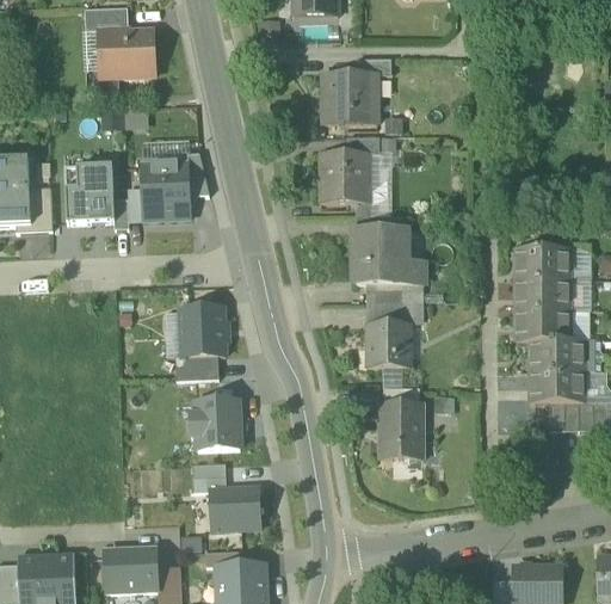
[(292,0),(294,17),(334,16),(334,0),(292,0)]
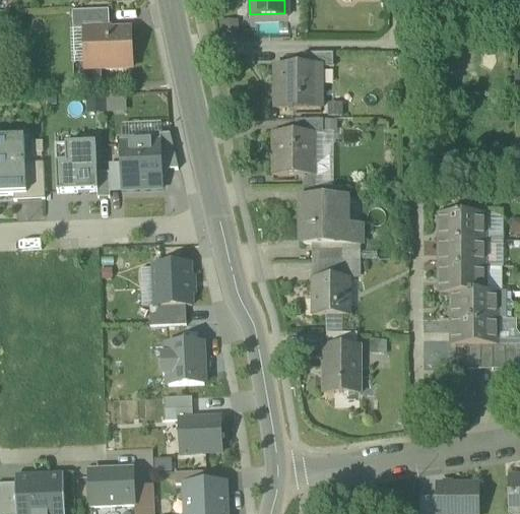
[(72,8),(73,27),(84,26),(84,25),(110,24),(109,7),(72,8)]
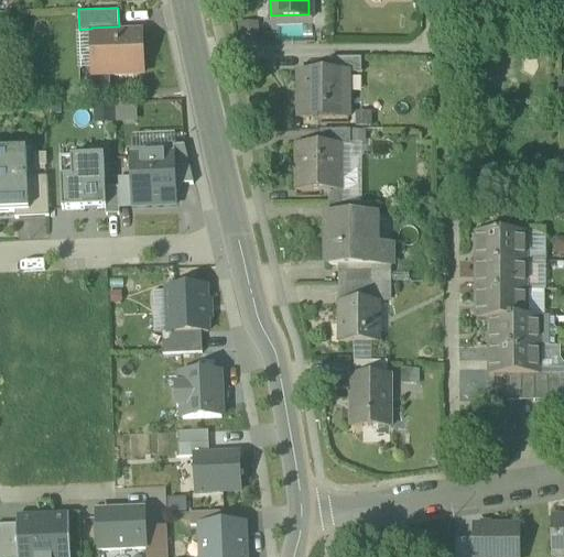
[(99,65),(106,72),(143,69),(141,30),(119,30),(119,26),(91,28),(91,29),(91,44),(98,50),(99,65)]
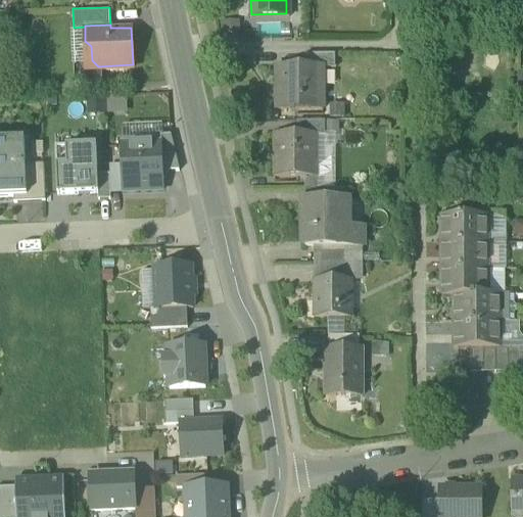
[(85,27),(74,28),(75,60),(92,60),(91,46),(85,41),(85,27)]
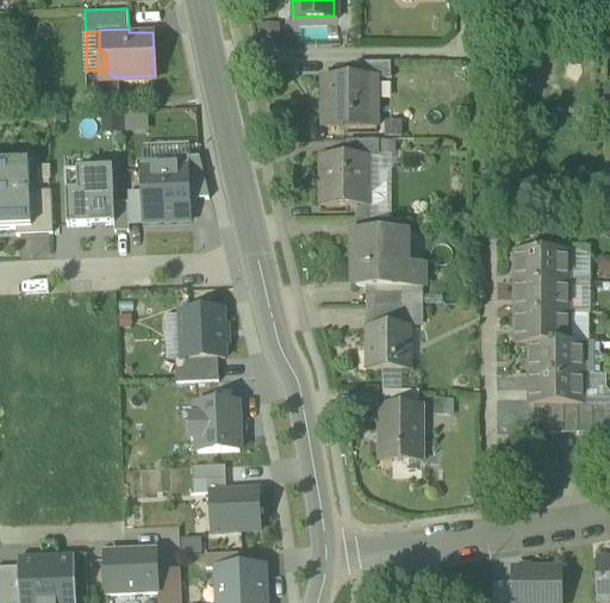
[(377,74),(391,74),(391,57),(355,58),(355,73),(377,73),(377,74)]
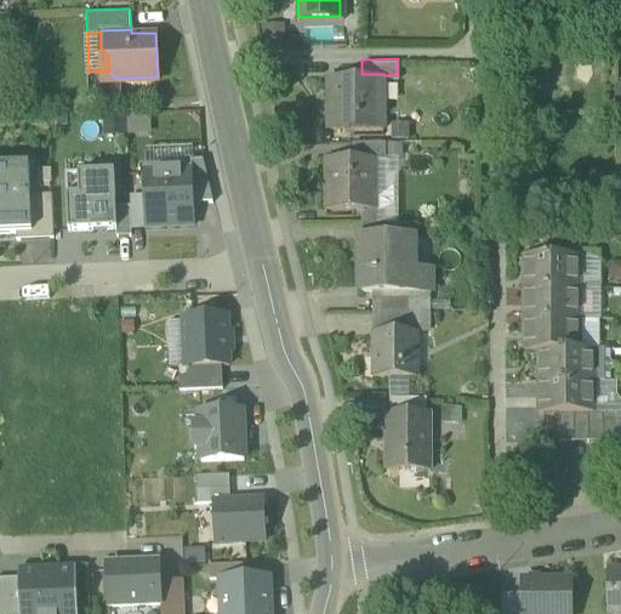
[(329,125),(383,124),(383,75),(383,74),(362,74),(328,75),(329,125)]
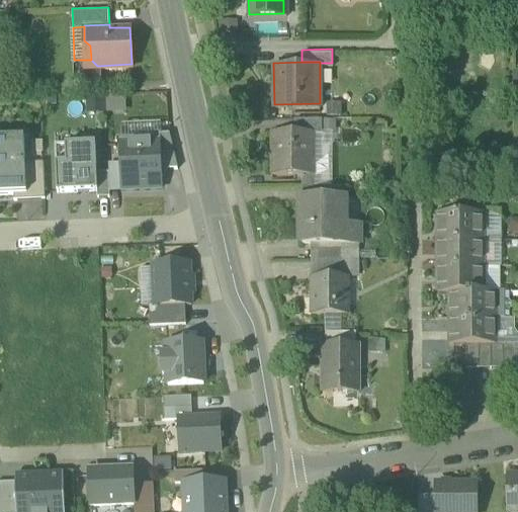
[(106,108),(106,109),(126,108),(125,92),(105,93),(106,108)]
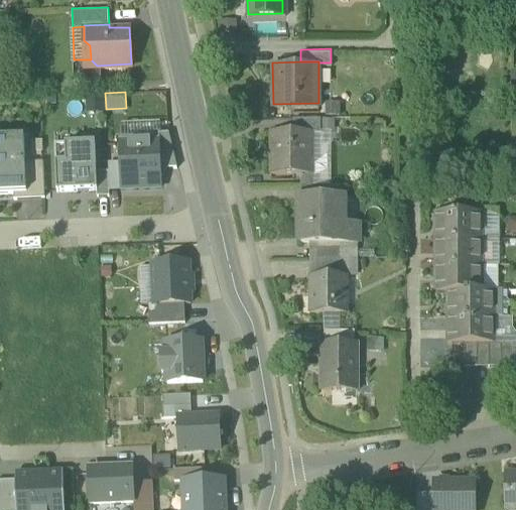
[(106,108),(105,93),(86,94),(87,109),(106,108)]
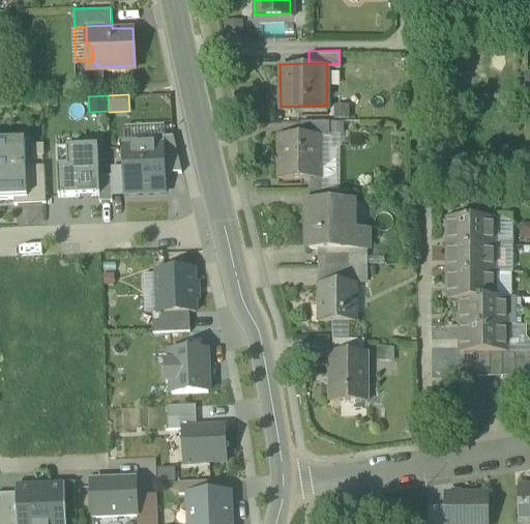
[(321,132),(329,132),(329,129),(329,119),(300,119),(300,132),(321,132)]
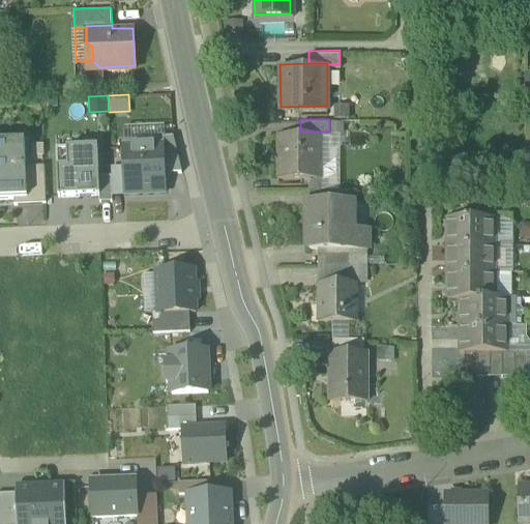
[(124,122),(124,141),(158,139),(158,134),(165,134),(165,121),(124,122)]
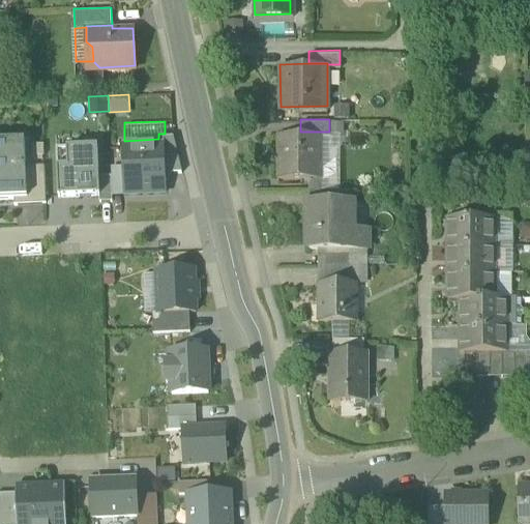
[(340,129),(329,129),(329,132),(321,132),(321,175),(321,187),(334,187),(340,187),(340,129)]
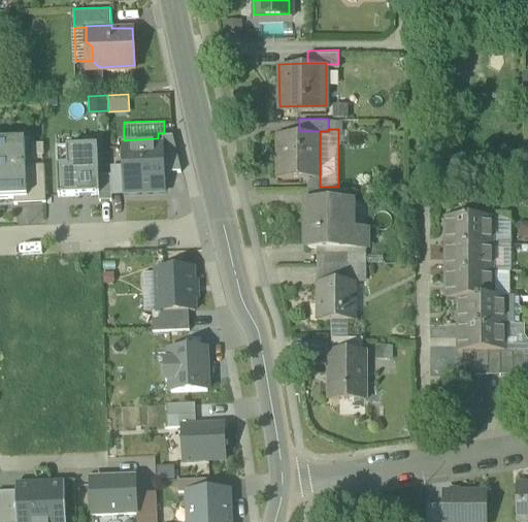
[(307,174),(320,174),(320,131),(299,131),(276,131),(276,174),(307,174)]
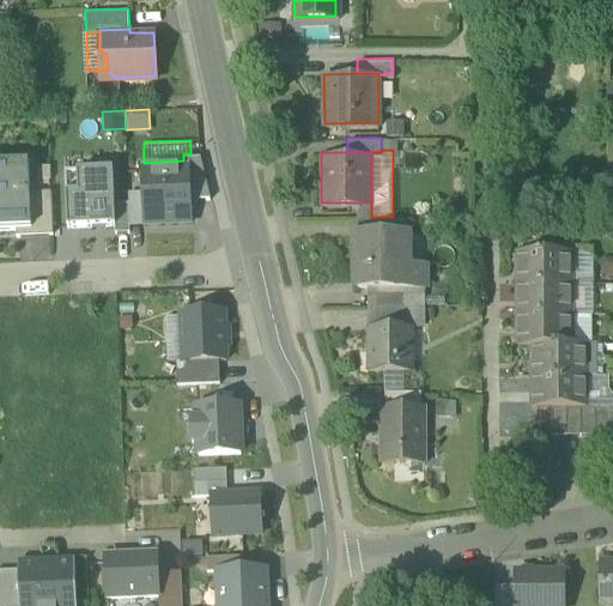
[(183,155),(183,161),(188,161),(190,197),(210,195),(200,155),(190,155),(183,155)]
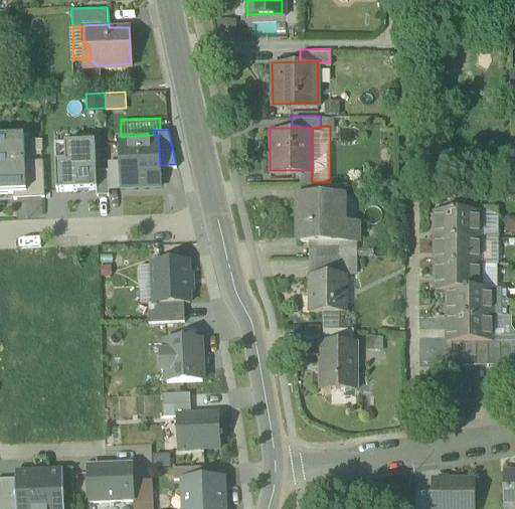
[(0,189),(13,189),(26,189),(25,170),(25,158),(24,133),(0,133),(0,189)]
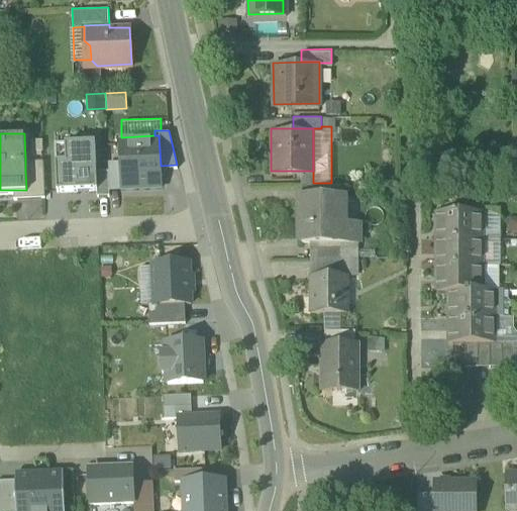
[(29,136),(30,151),(49,150),(48,135),(29,136)]
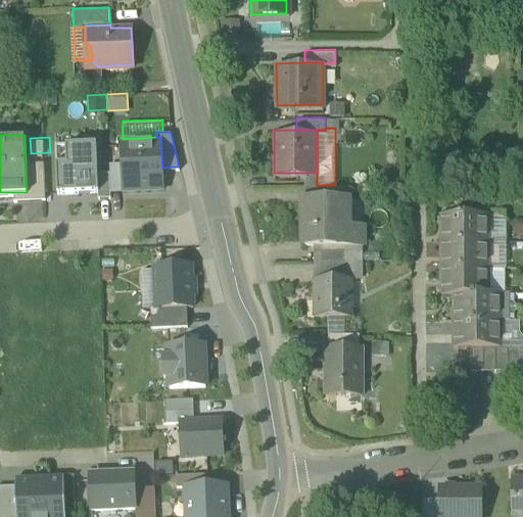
[(123,139),(121,139),(123,188),(162,186),(162,168),(160,137),(156,137),(123,139)]
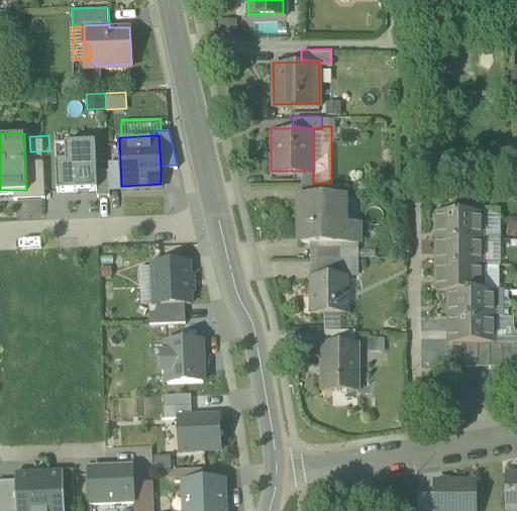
[(55,141),(57,189),(97,187),(96,169),(95,139),(55,141)]
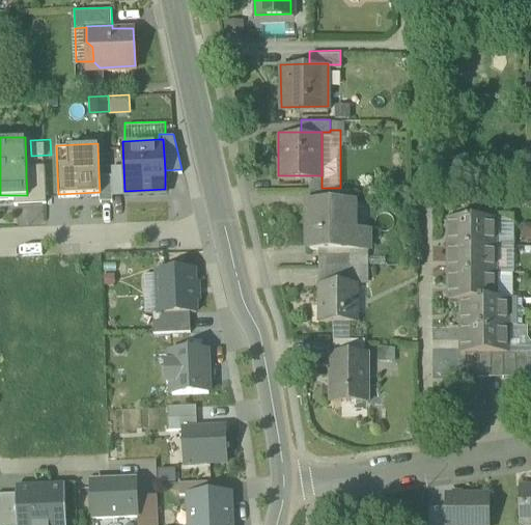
[(27,195),(14,195),(14,201),(46,200),(45,163),(26,163),(26,175),(27,195)]
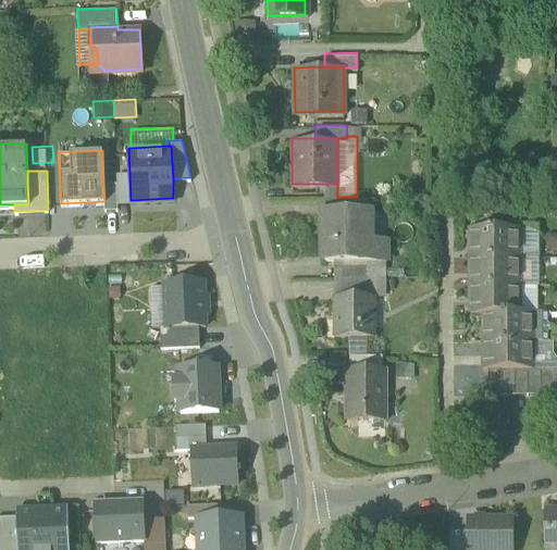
[(104,201),(104,208),(118,208),(116,182),(103,182),(104,201)]
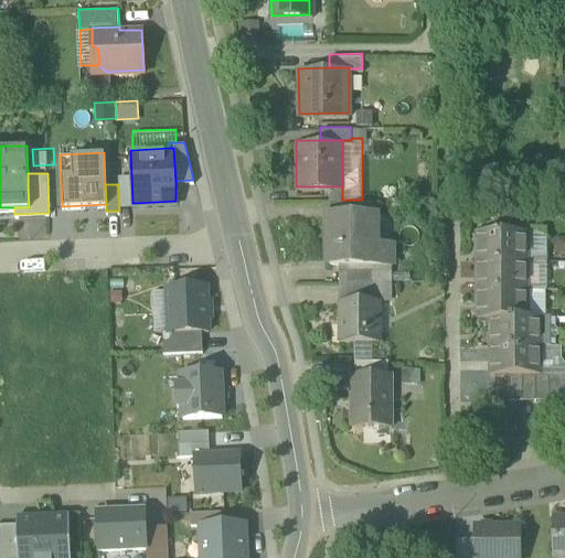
[(329,186),(329,200),(342,200),(342,186),(329,186)]
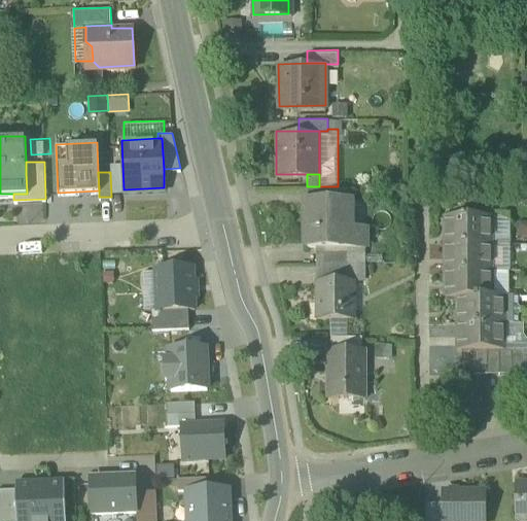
[(332,186),(319,186),(307,186),(307,199),(332,199),(332,186)]
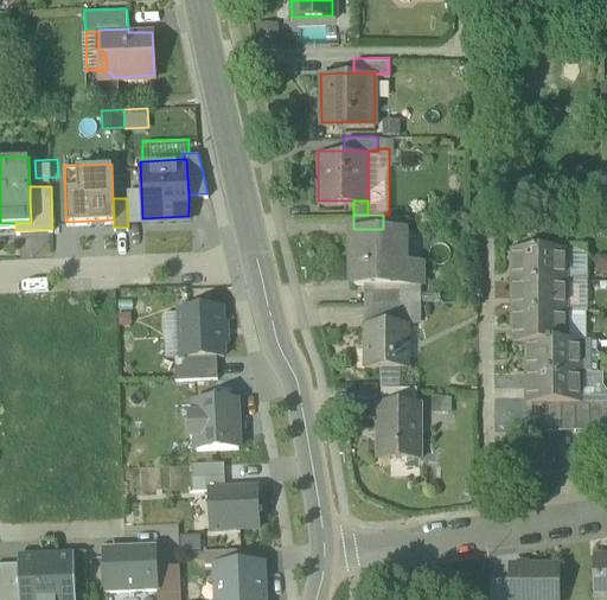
[(364,281),(420,281),(420,260),(402,261),(402,229),(383,229),(353,229),(353,281),(364,281)]
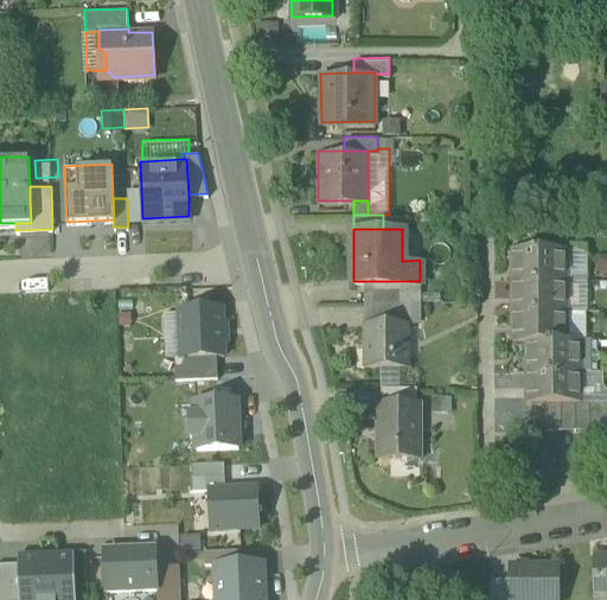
[(512,247),(512,278),(566,278),(566,247),(512,247)]
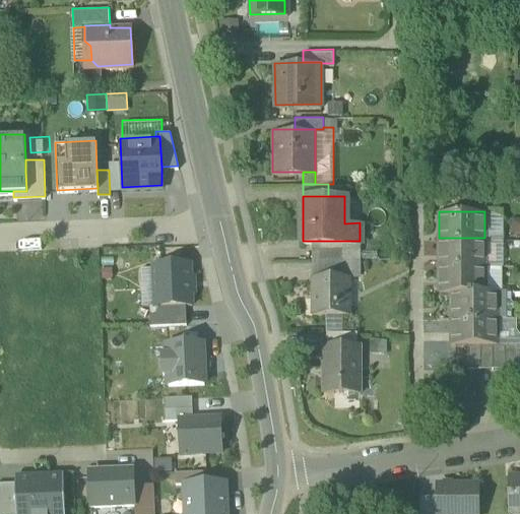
[(439,238),(439,263),(484,263),(484,238),(439,238)]
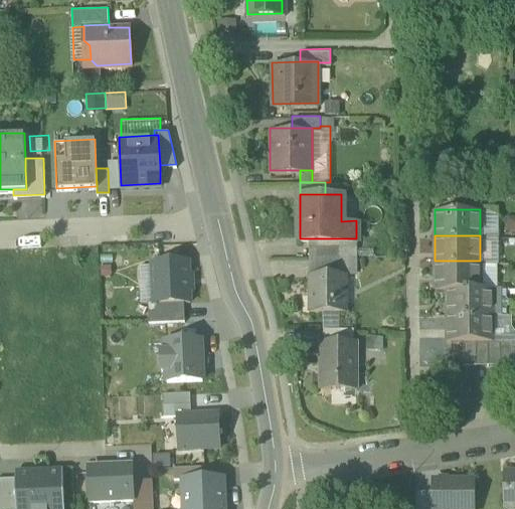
[(338,241),(338,253),(356,253),(356,238),(309,238),(309,241),(338,241)]
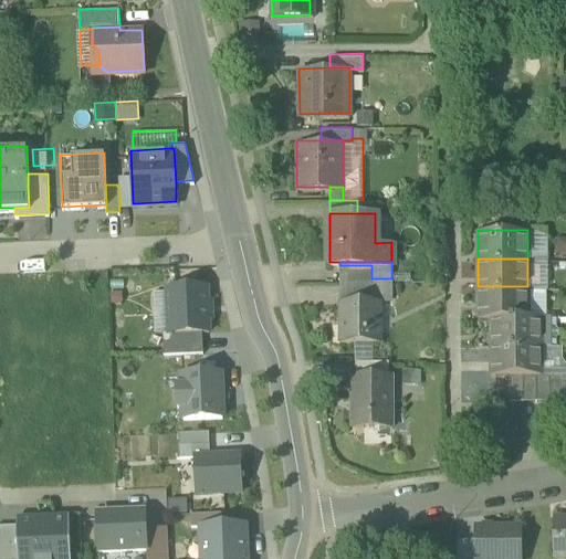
[(339,265),(339,280),(371,278),(371,265),(339,265)]
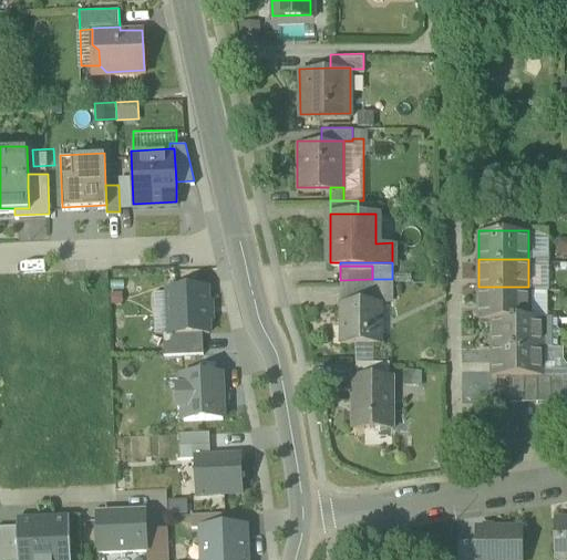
[(372,293),(372,279),(340,280),(340,294),(372,293)]
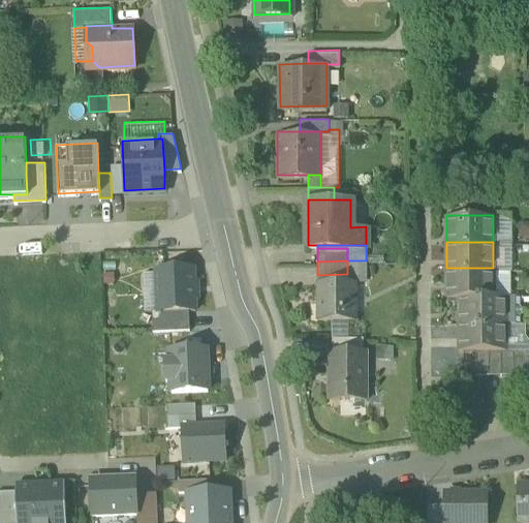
[(366,280),(366,260),(347,260),(347,274),(317,275),(317,280),(354,280),(366,280)]
